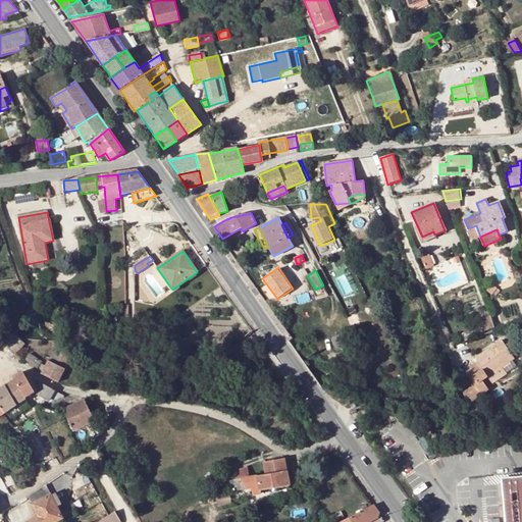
[(307,289),(313,285),(308,276),(302,279),(307,289)]
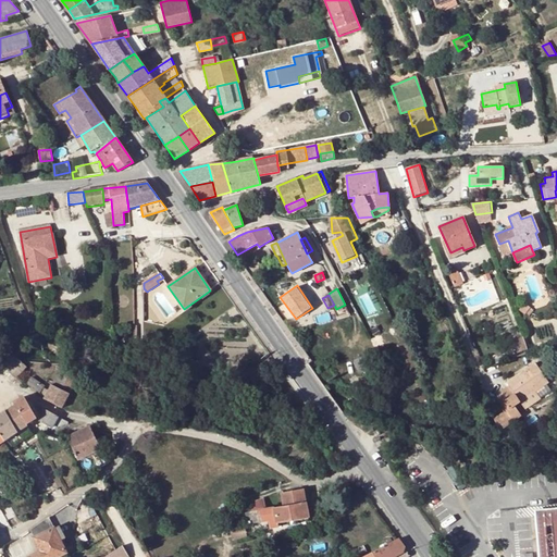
[(515,297),(511,304),(521,310),(524,305),(515,297)]
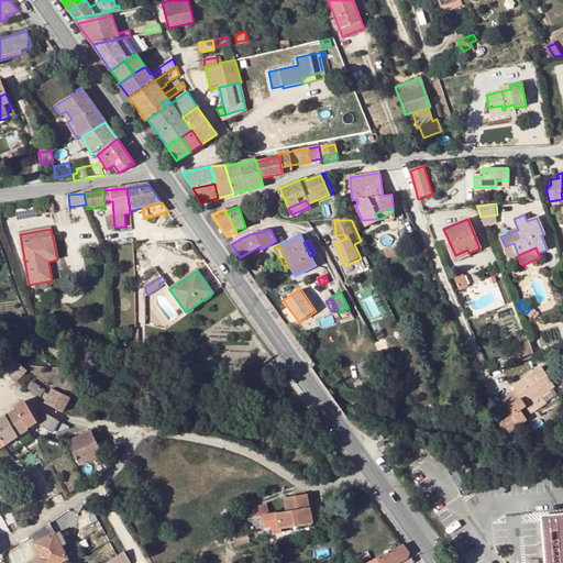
[(372,359),(357,364),(362,378),(376,373),(372,359)]
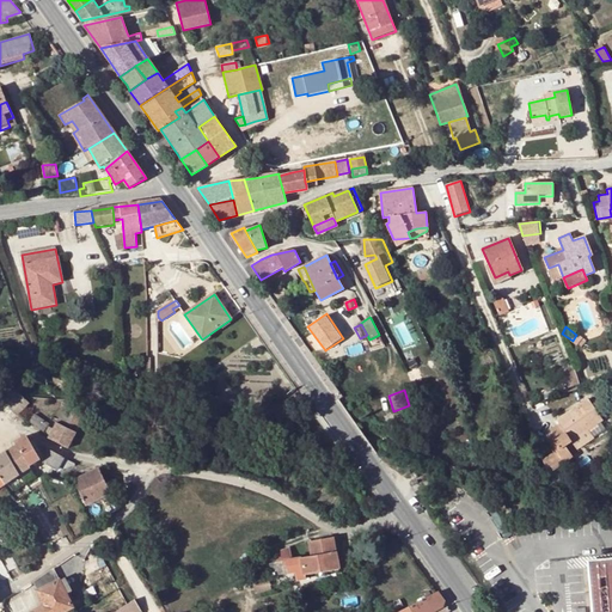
[(17,391),(12,396),(17,402),(22,396),(17,391)]
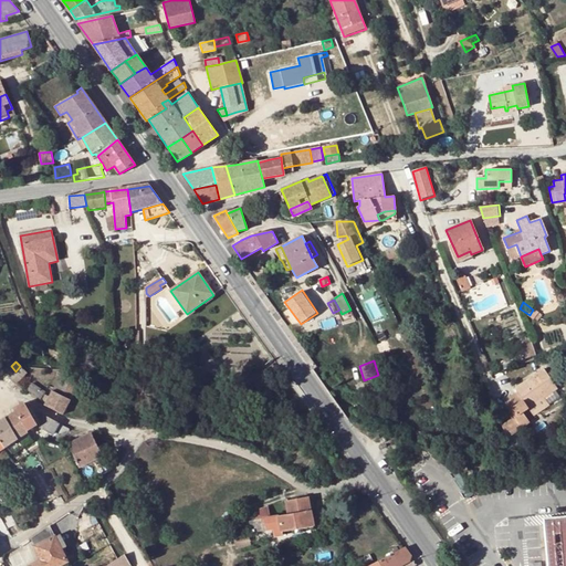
[(10,378),(16,371),(11,366),(8,364),(2,371),(10,378)]
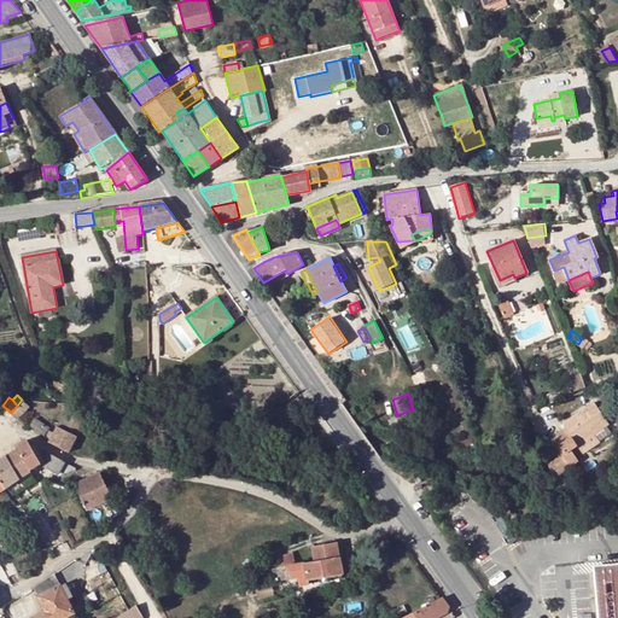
[(304,408),(297,398),(286,404),(297,420),(307,413),(304,409),(304,408)]
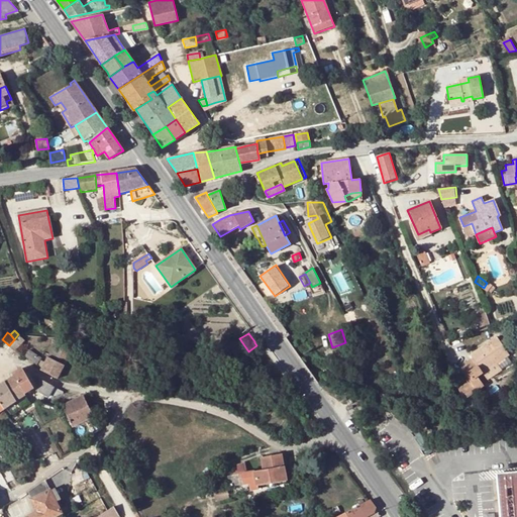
[(471,355),(474,360),(478,366),(473,370),(469,364),(461,369),(471,382),(483,373),(497,364),(508,355),(496,337),(471,355)]
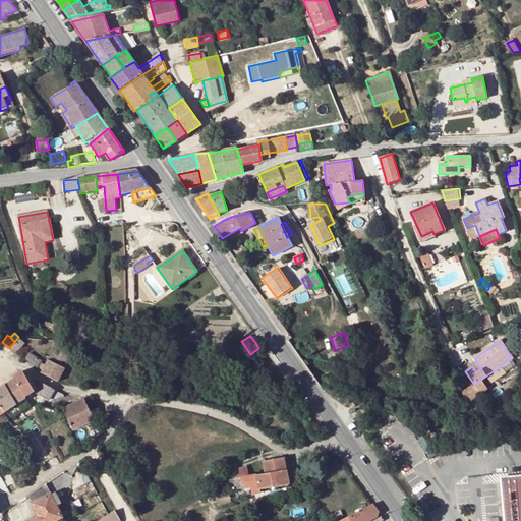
[(75,353),(63,346),(58,343),(50,356),(41,373),(58,383),(75,353)]
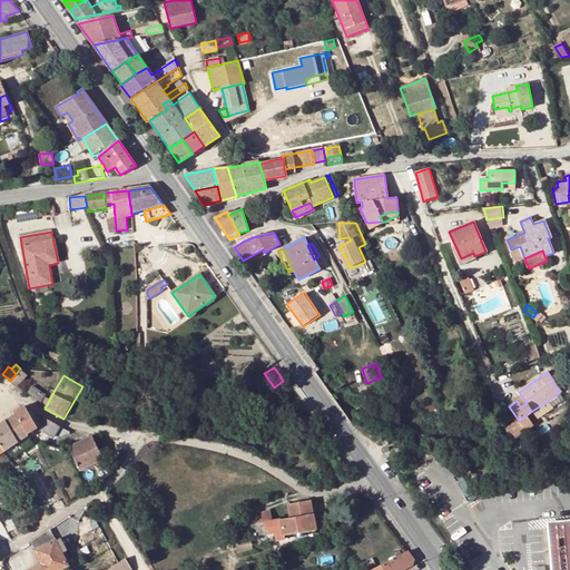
[(31,387),(28,393),(41,401),(46,395),(31,387)]
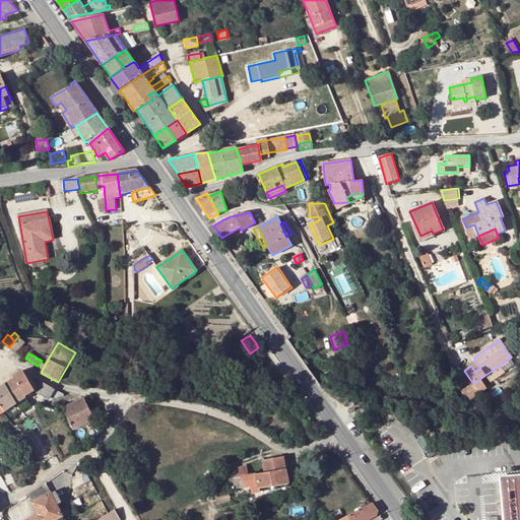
[(476,363),(471,366),(475,372),(480,368),(476,363)]
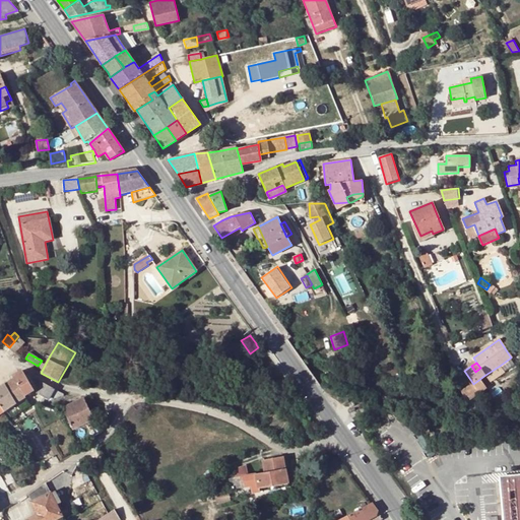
[(500,366),(485,375),(491,382),(505,373),(500,366)]
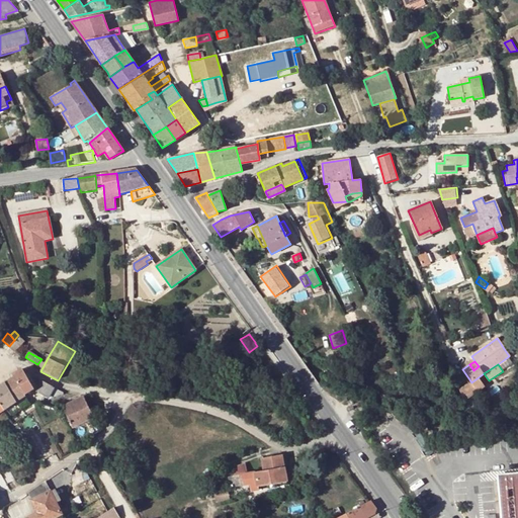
[(14,377),(6,383),(17,402),(26,396),(25,395),(33,389),(21,368),(12,374),(14,377)]
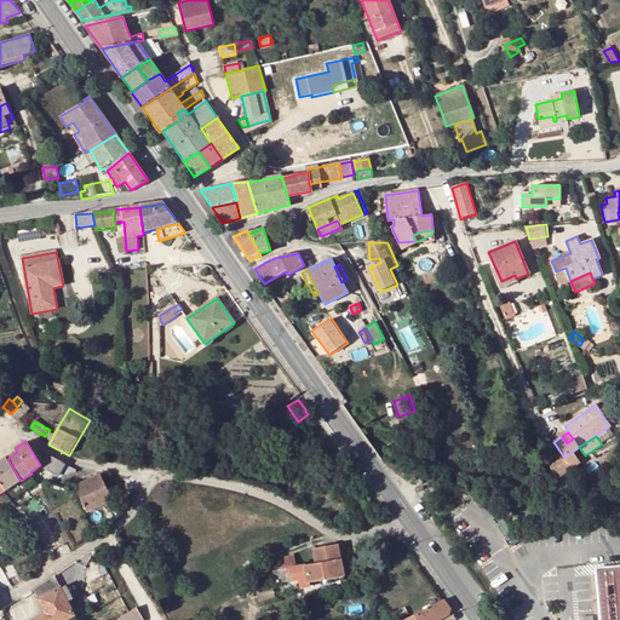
[(59,475),(65,464),(50,457),(45,466),(46,469),(59,475)]
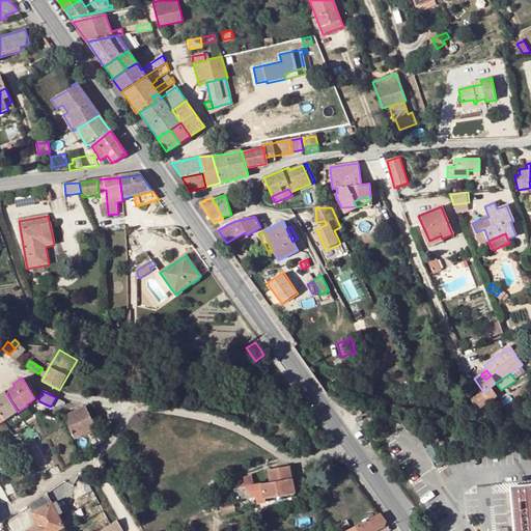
[(490,401),(483,392),(471,400),(479,418),(486,415),(482,406),(490,401)]
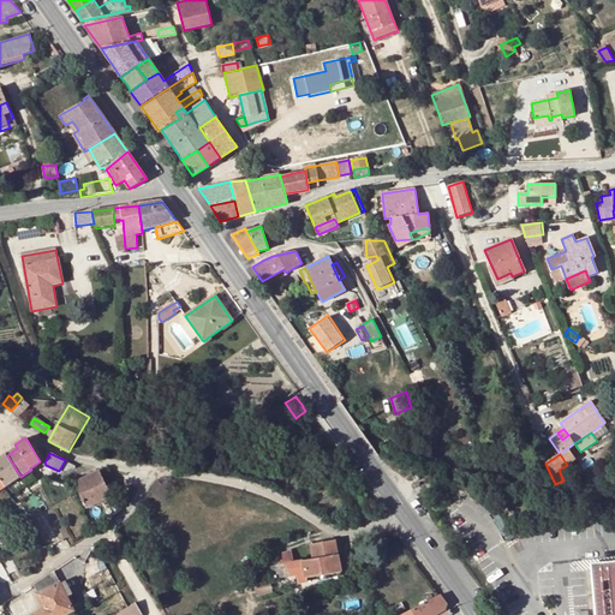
[(7,455),(0,458),(0,477),(6,487),(21,477),(7,455)]
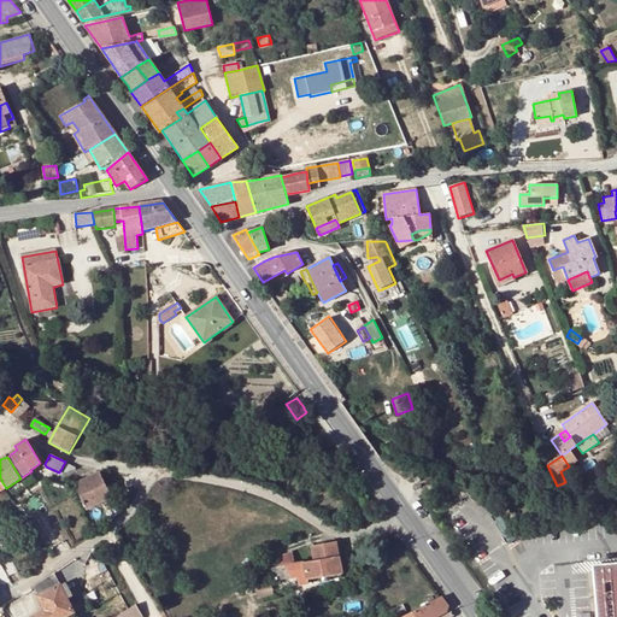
[(112,498),(100,472),(75,486),(87,510),(112,498)]
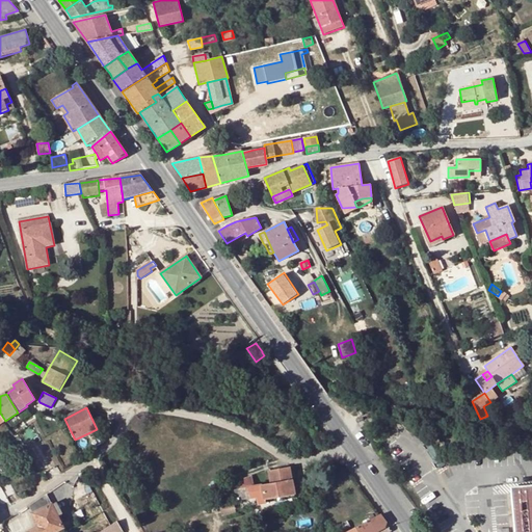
[(265,500),(267,499),(294,495),(291,467),(270,470),(272,484),(255,486),(254,476),(239,480),(241,488),(236,488),(237,500),(258,497),(264,496),(265,500)]
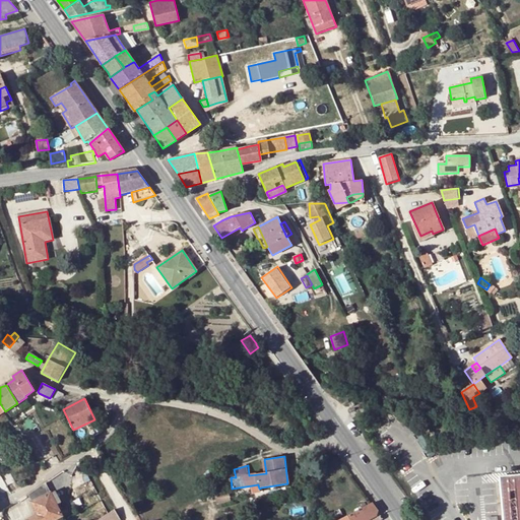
[(516,519),(516,518),(508,519),(506,481),(519,479),(519,472),(497,474),(500,519),(516,519)]
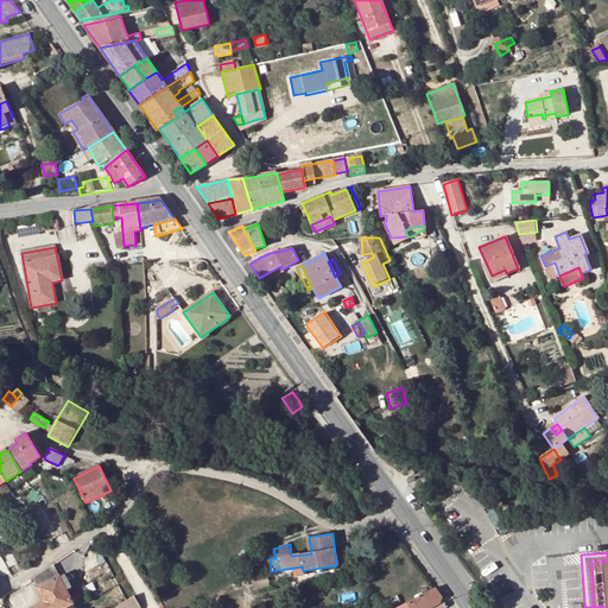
[(113,561),(90,563),(94,602),(116,600),(113,561)]
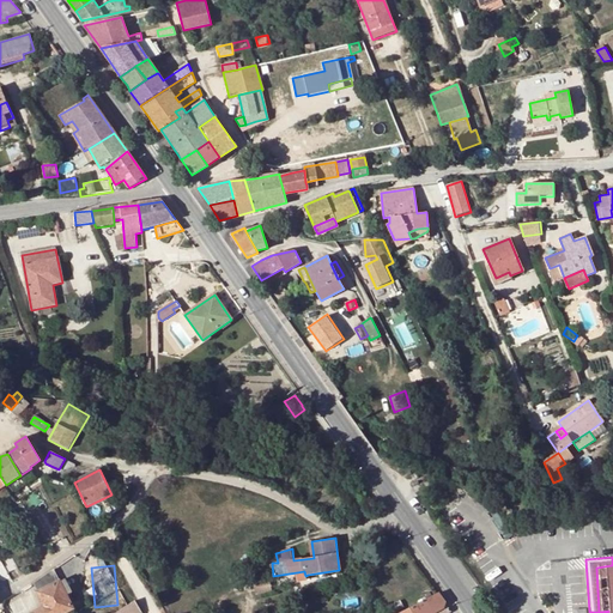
[(612,612),(612,565),(596,568),(599,612),(608,611),(610,611),(608,612),(612,612)]
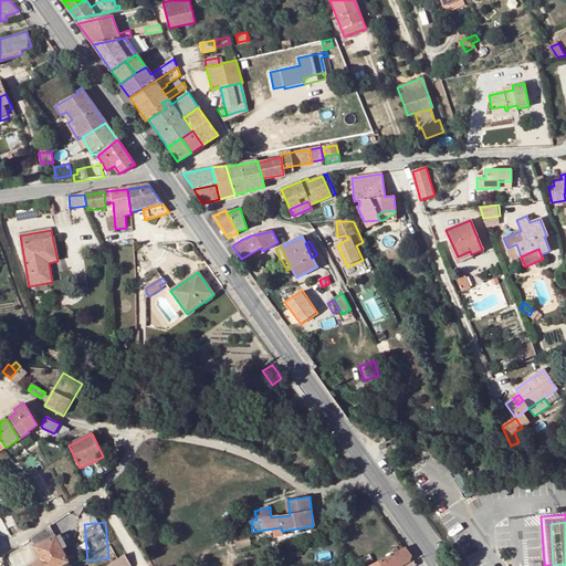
[(41,533),(31,538),(35,547),(42,562),(32,565),(61,565),(69,563),(62,551),(55,537),(50,526),(41,533)]
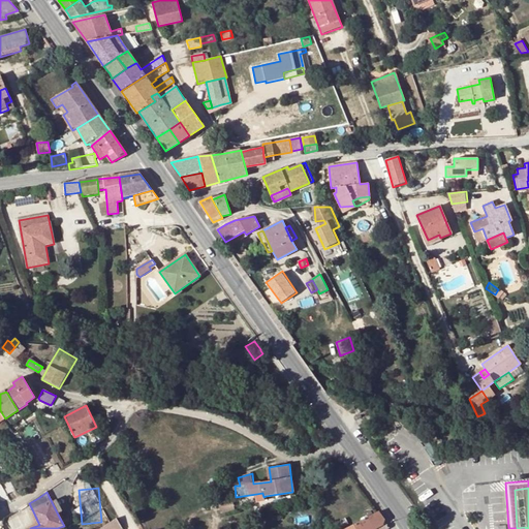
[(232,498),(220,500),(221,509),(235,507),(232,498)]
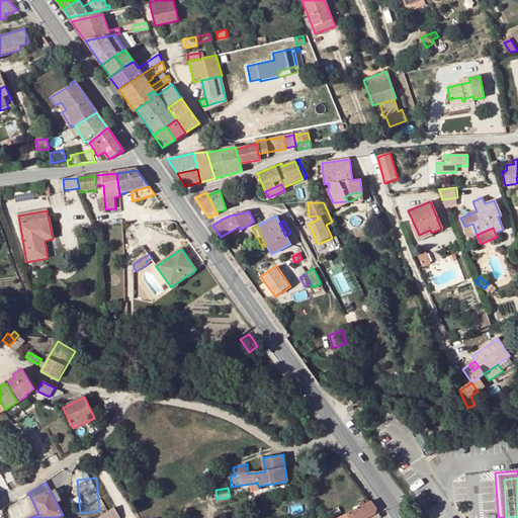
[(51,492),(57,504),(62,502),(56,489),(51,492)]
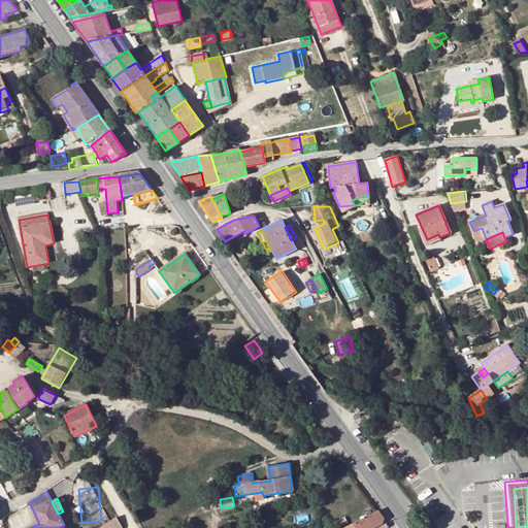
[(384,524),(385,520),(378,510),(376,512),(384,524)]
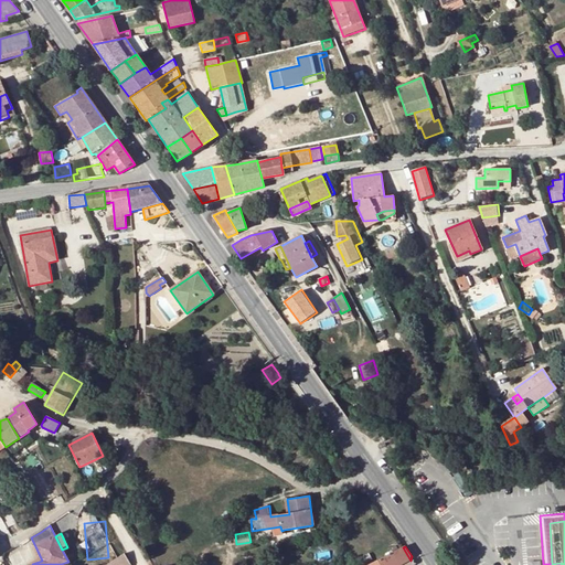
[(411,561),(403,547),(370,564),(402,564),(405,564),(411,561)]
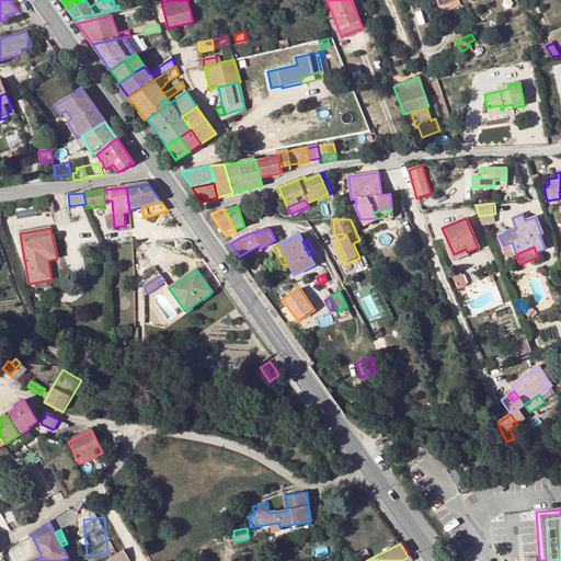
[(29,545),(8,557),(10,560),(11,560),(32,550),(29,545)]
